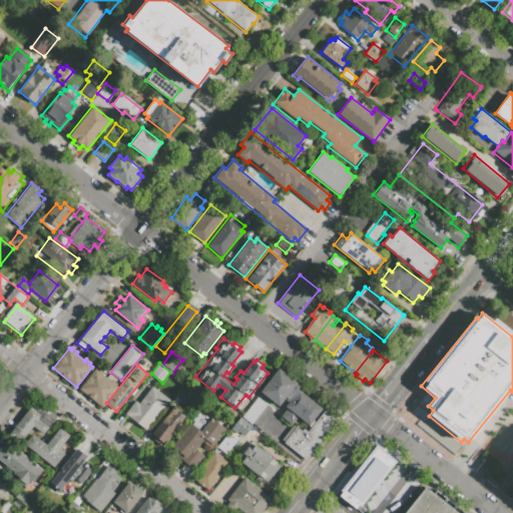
[(322,409),(308,427),(297,418),(291,426),(280,417),(286,409),(284,408),(286,405),(284,403),(280,408),(260,392),(279,368),(297,382),(296,384),(300,387),(298,390),(322,409)]
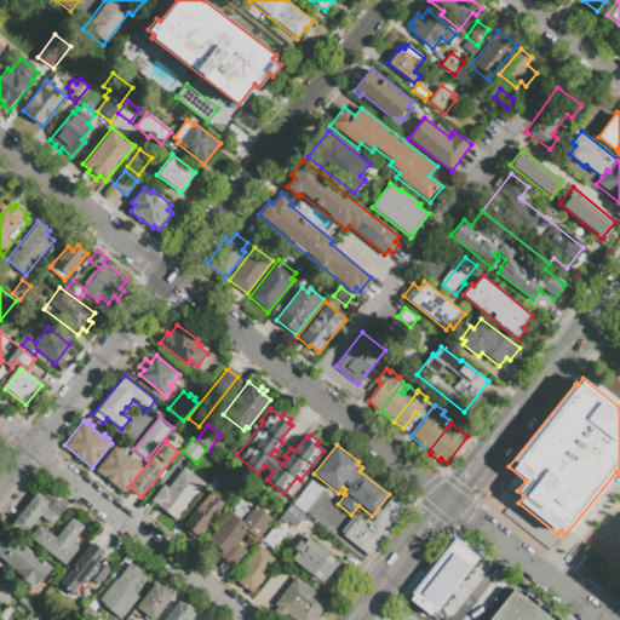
[(115,446),(118,448),(119,446),(125,451),(124,453),(135,461),(136,459),(142,464),(139,466),(143,469),(122,493),(95,470),(115,446)]
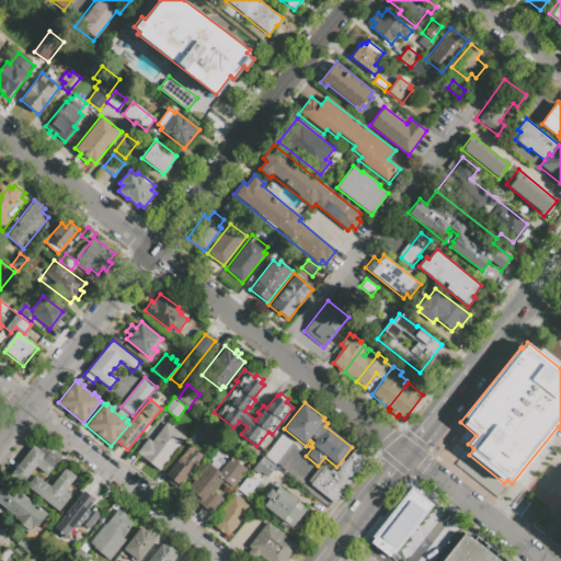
[(174,428),(149,462),(137,453),(148,438),(151,442),(165,423),(174,428)]
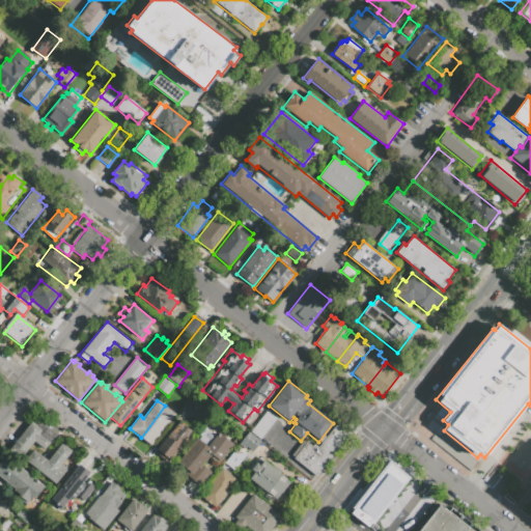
[(165,406),(175,414),(151,445),(141,438),(165,406)]
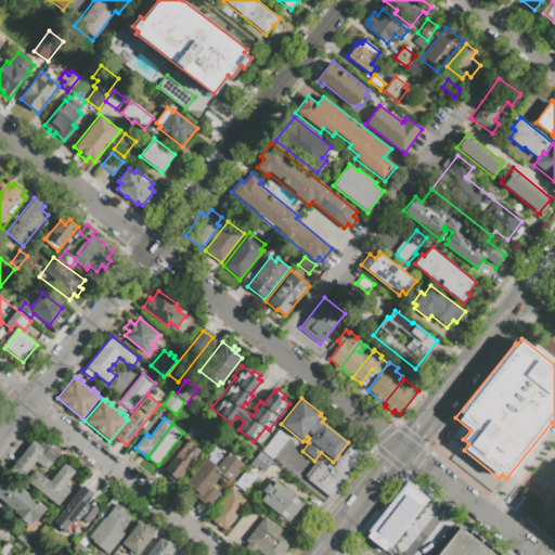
[(279,430),(288,438),(271,460),(261,451),(279,430)]
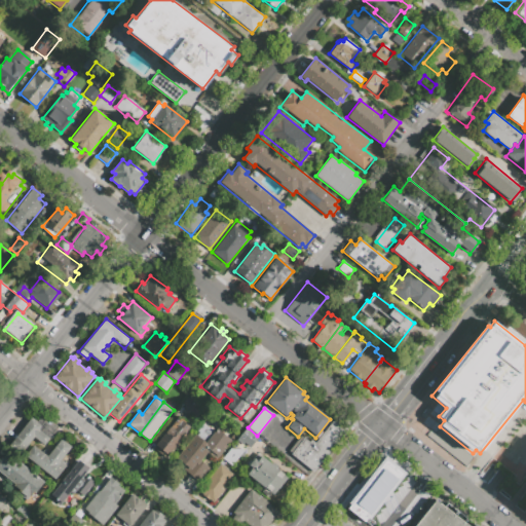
[(32,416),(9,446),(21,454),(34,438),(45,446),(57,430),(40,417),(37,421),(32,416)]
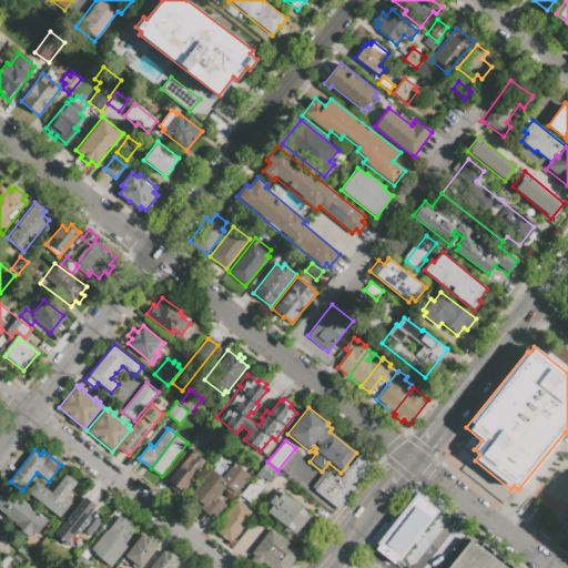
[(353,463),(364,449),(377,460),(367,474),(353,463)]
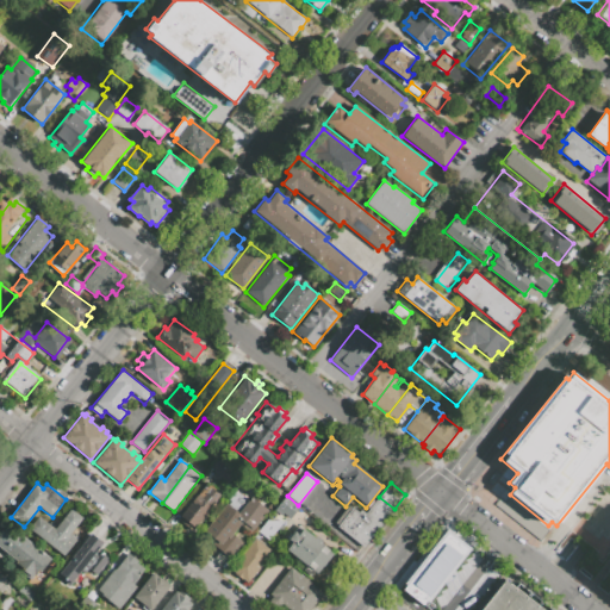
[(180,517),(195,529),(222,495),(215,490),(216,489),(209,484),(200,496),(198,495),(180,517)]
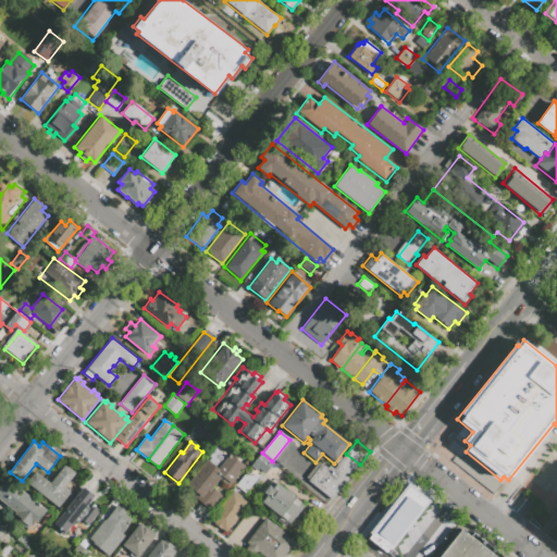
[(215,447),(186,484),(197,493),(195,496),(212,510),(223,496),(213,489),(220,480),(229,486),(246,466),(230,454),(227,457),(215,447)]
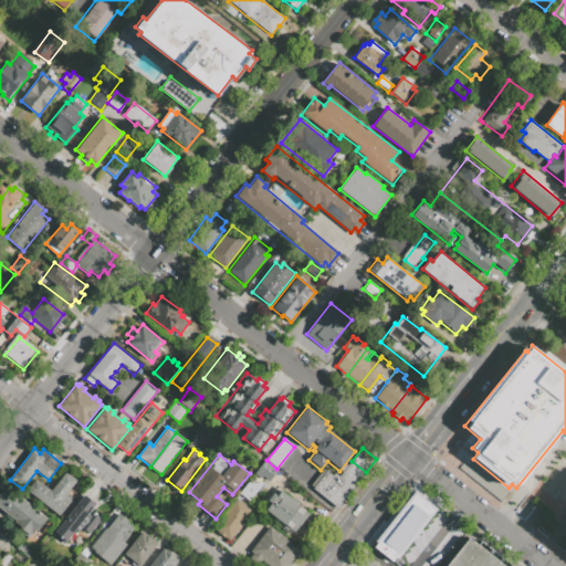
[(266,460),(254,473),(262,479),(263,477),(270,482),(279,470),(276,469),(266,460)]
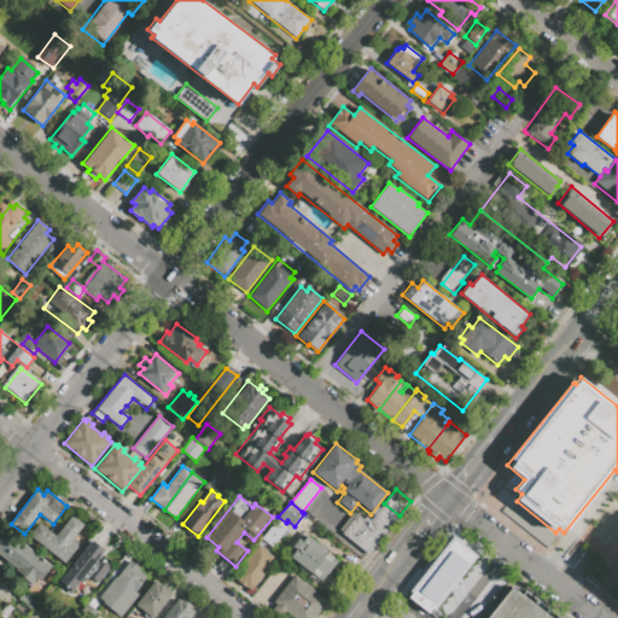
[(378,511),(394,523),(400,516),(384,503),(378,511)]
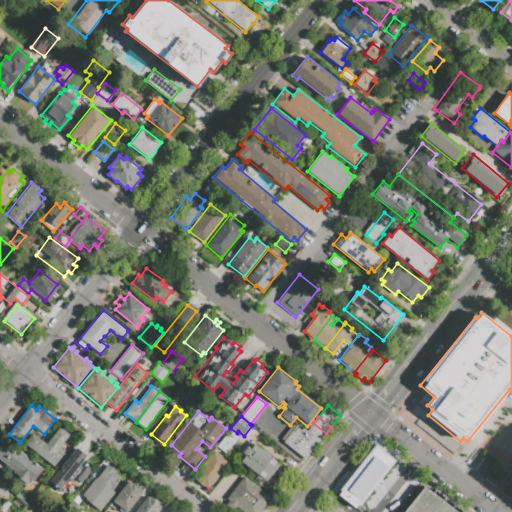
[(313,423),(307,431),(320,441),(326,433),(313,423)]
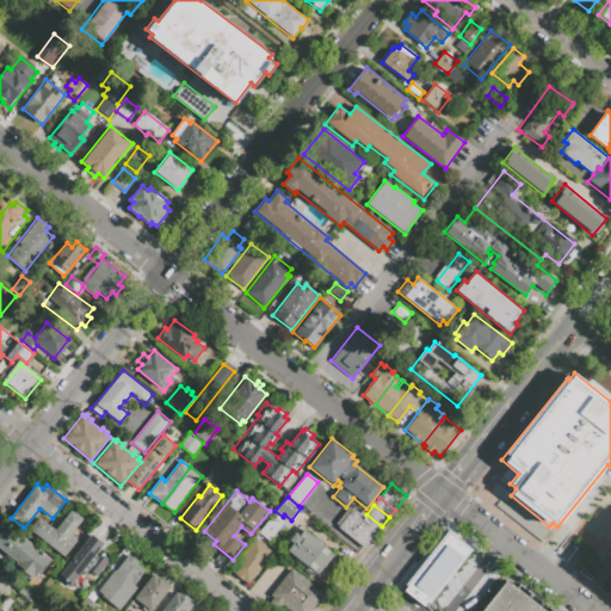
[(353,508),(359,513),(362,511),(366,514),(382,526),(364,548),(338,528),(353,508)]
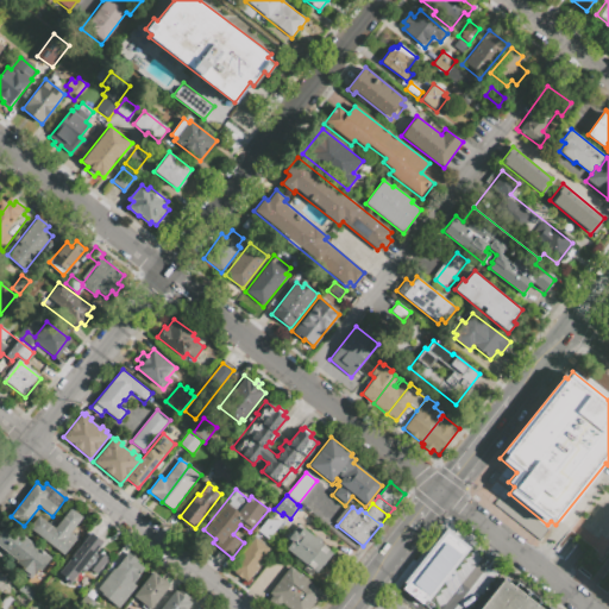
[(70,508),(55,528),(39,516),(29,529),(64,556),(77,538),(71,533),(82,518),(70,508)]
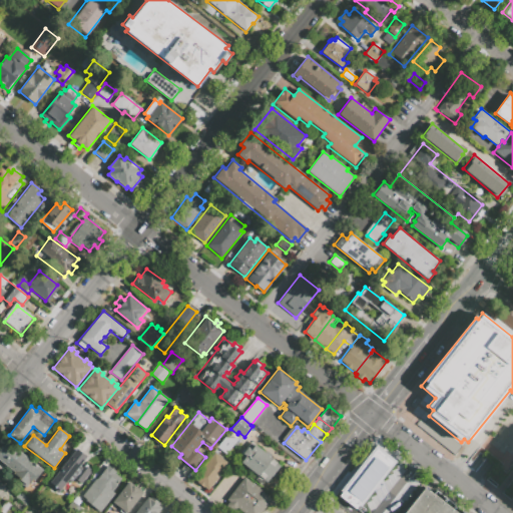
[(225,436),(216,448),(225,455),(239,439),(225,436)]
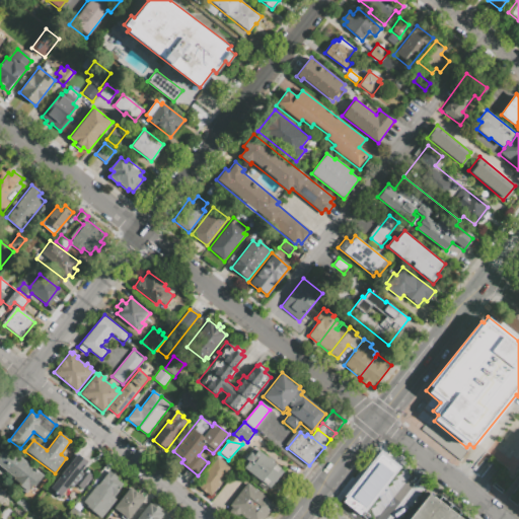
[(27,462),(6,447),(0,455),(0,467),(15,478),(27,462)]
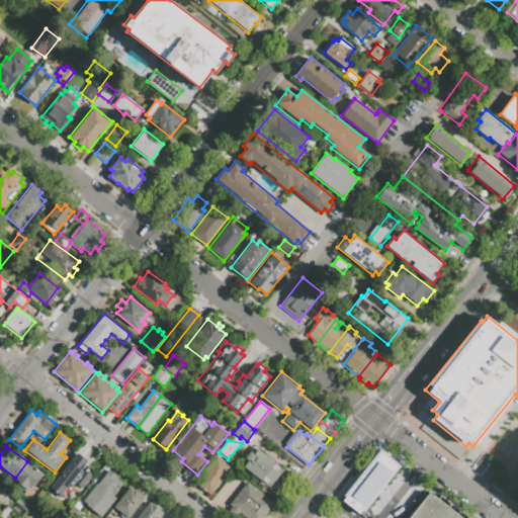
[(253,446),(281,467),(280,469),(282,471),(269,488),(241,465),(244,462),(240,458),(245,451),(248,453),(253,446)]
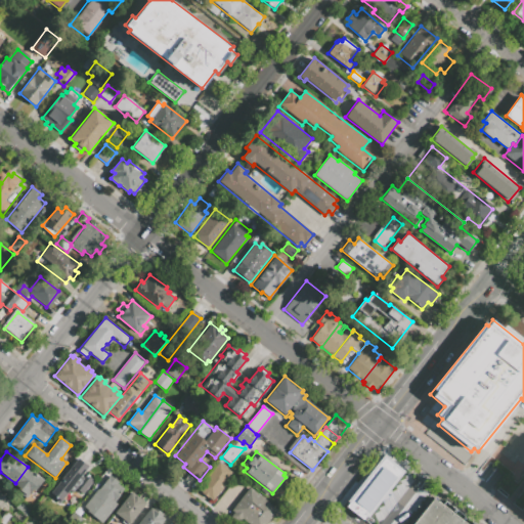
[(343,506),(364,521),(402,470),(381,453),(343,506)]
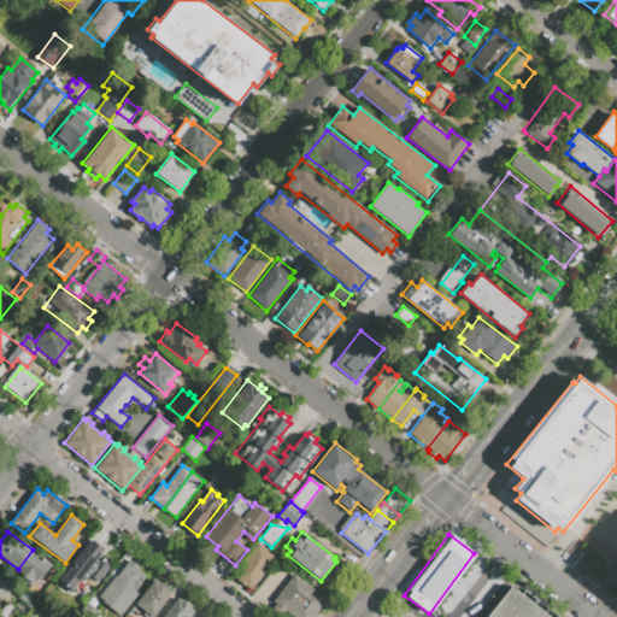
[(90,539),(59,581),(71,589),(81,577),(84,580),(89,575),(97,581),(109,564),(101,558),(99,562),(95,559),(104,548),(90,539)]
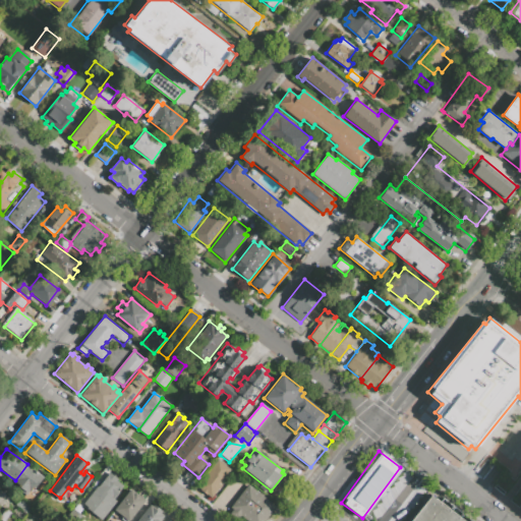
[(218,459),(230,469),(226,474),(228,476),(211,497),(196,485),(218,459)]
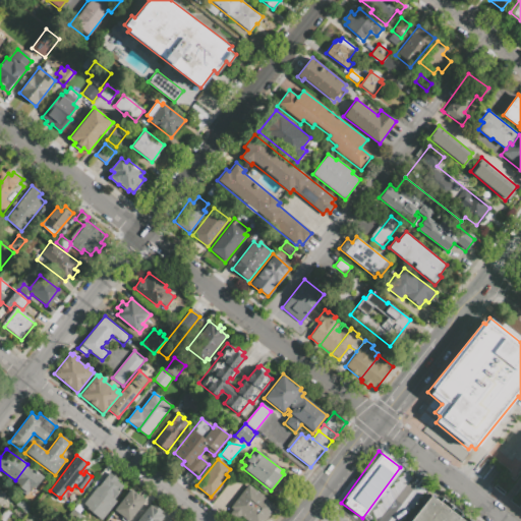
[(12,483),(26,494),(33,485),(36,487),(44,476),(27,464),(15,480),(12,483)]
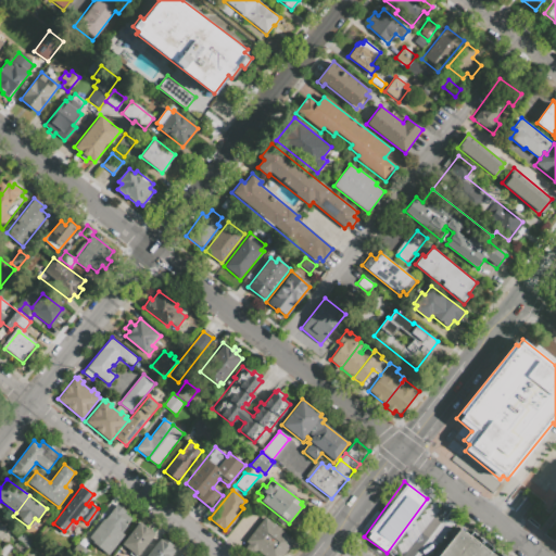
[(124,533),(109,554),(88,539),(104,518),(105,519),(117,504),(126,512),(125,513),(133,519),(122,532),(124,533)]
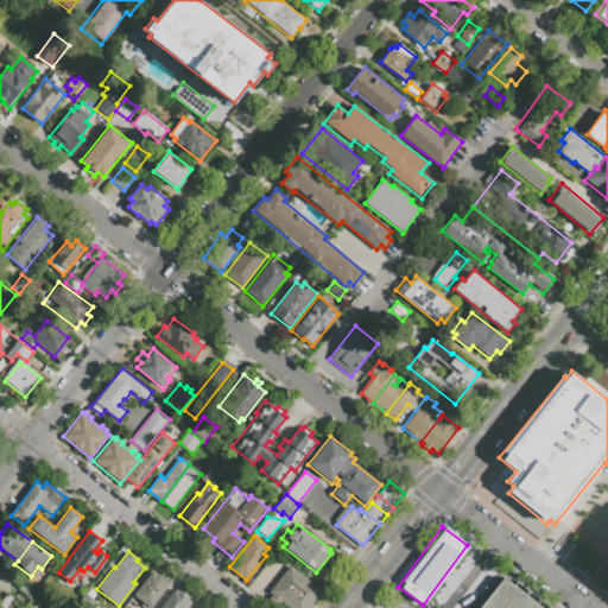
[(306,607),(321,591),(289,565),(268,591),(271,594),(267,599),(277,606),(280,601),(287,607),(306,607)]
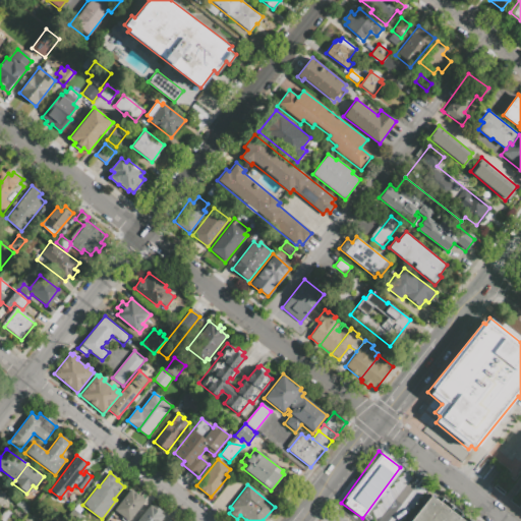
[(0,487),(0,506),(1,507),(8,497),(2,491),(3,490),(0,487)]
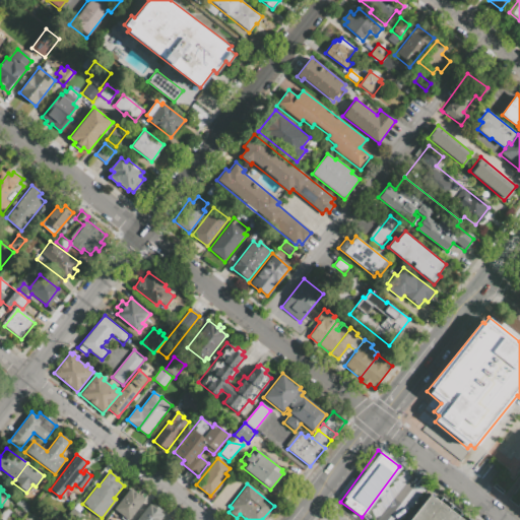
[(144,500),(127,519),(114,509),(131,489),(144,500)]
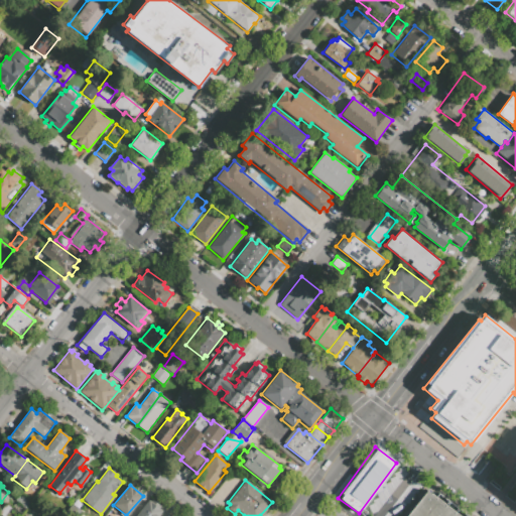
[(407,515),(427,490),(450,508),(443,515),(407,515)]
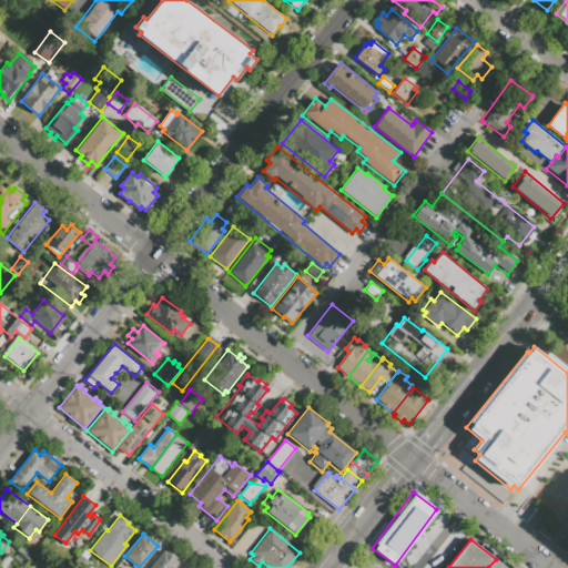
[(22,546),(17,554),(30,563),(36,555),(22,546)]
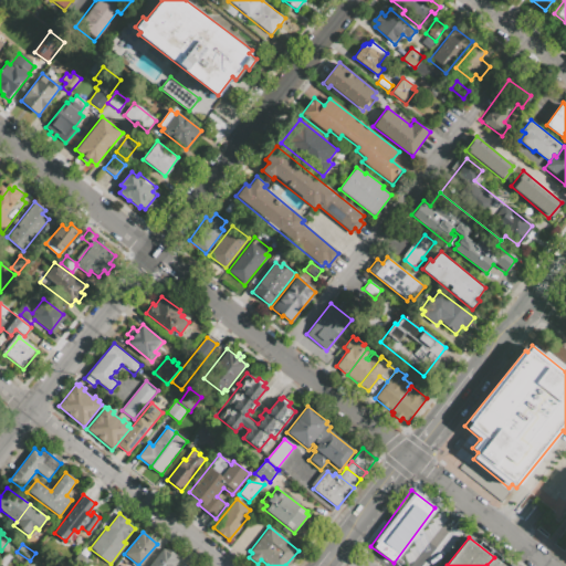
[(149,565),(164,548),(165,551),(168,546),(177,554),(175,557),(179,561),(174,565),(149,565)]
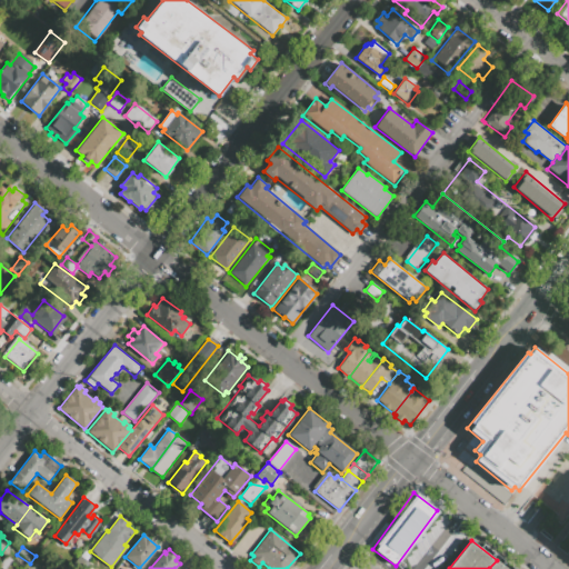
[(1,568),(8,559),(15,563),(10,568),(1,568)]
